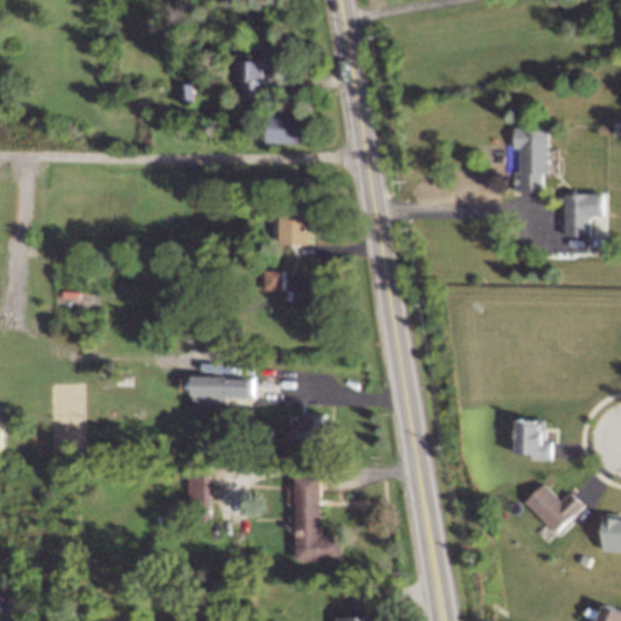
[(245,101),(268,101),(267,79),(277,79),(277,43),(257,43),(257,60),(239,60),(240,80),(245,80),(245,101)]
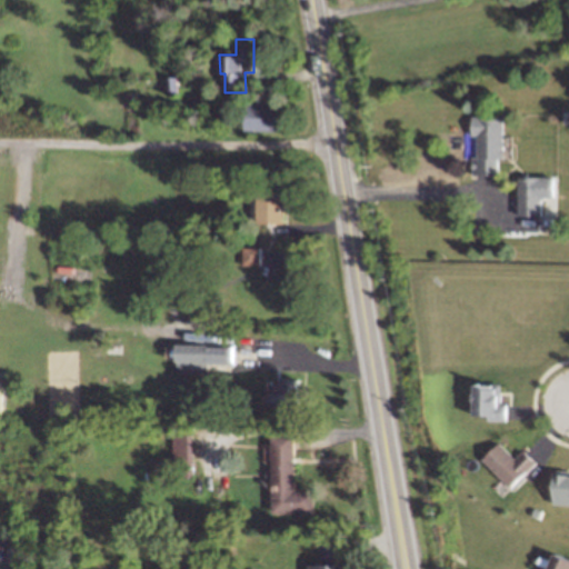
[(243,130),(280,130),(280,105),(245,103),(243,130)]
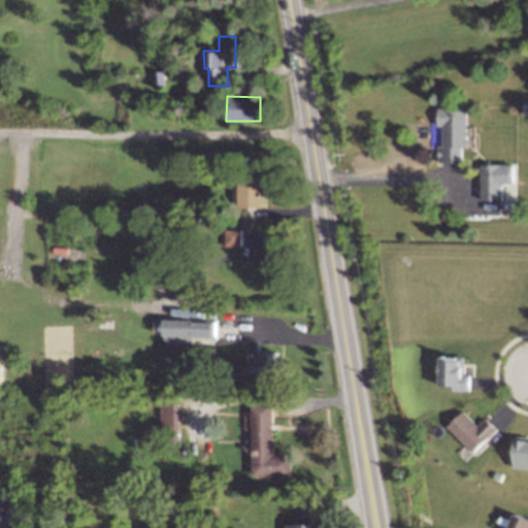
[(438,162),(462,162),(462,147),(466,147),(467,107),(437,107),(437,126),(442,126),(441,144),(438,144),(438,162)]
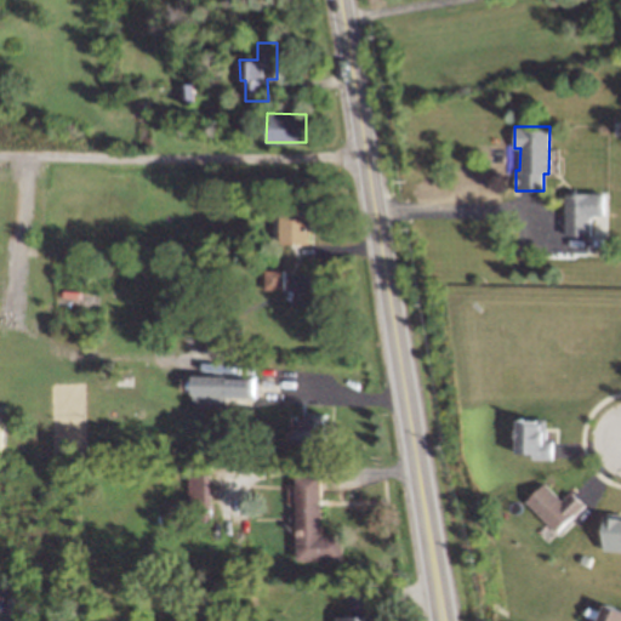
[(565,235),(591,235),(590,215),(605,214),(604,191),(564,192),(565,235)]
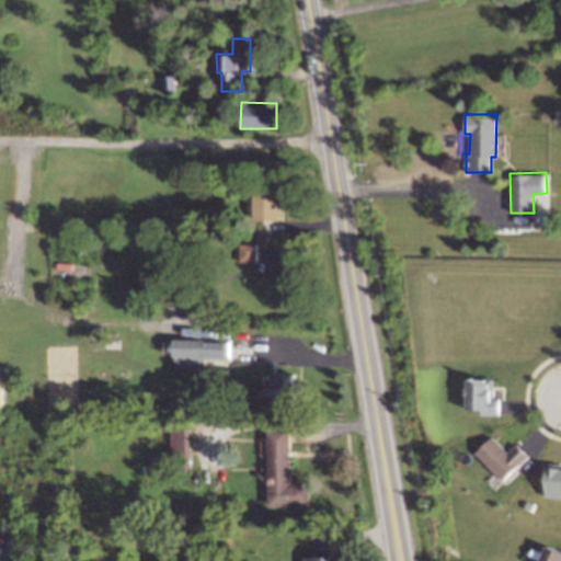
[(253,219),(281,219),(282,193),(254,193),(253,219)]
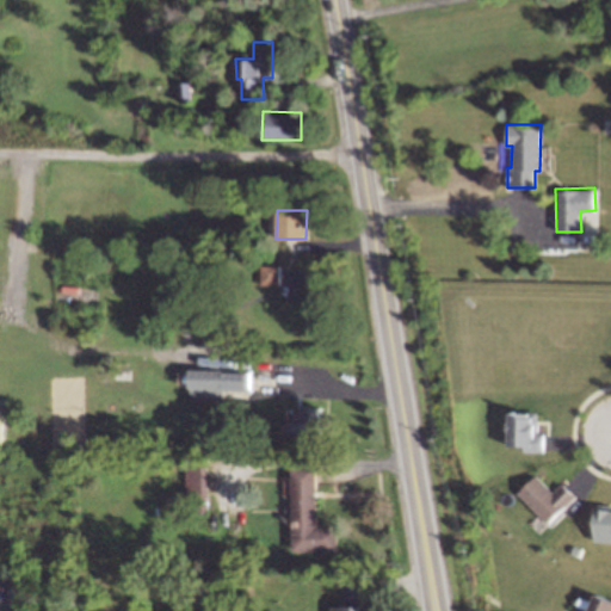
[(279,266),(261,265),(260,283),(278,284),(279,266)]
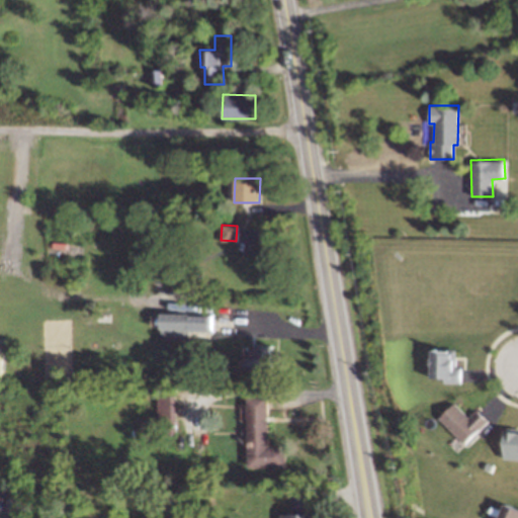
[(161,339),(188,338),(188,331),(212,330),(212,313),(160,314),(161,339)]
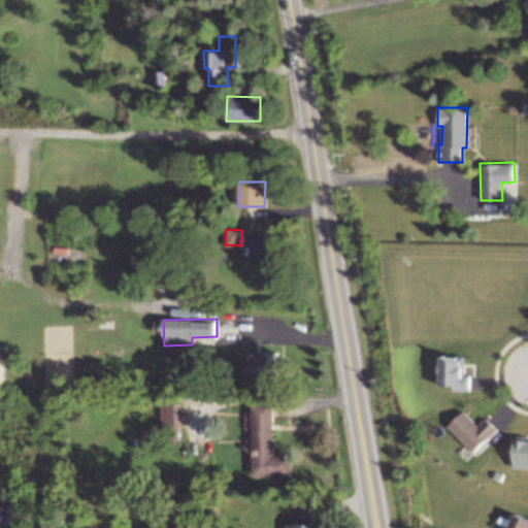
[(465,356),(440,356),(439,386),(452,386),(452,390),(470,390),(470,373),(465,373),(465,356)]
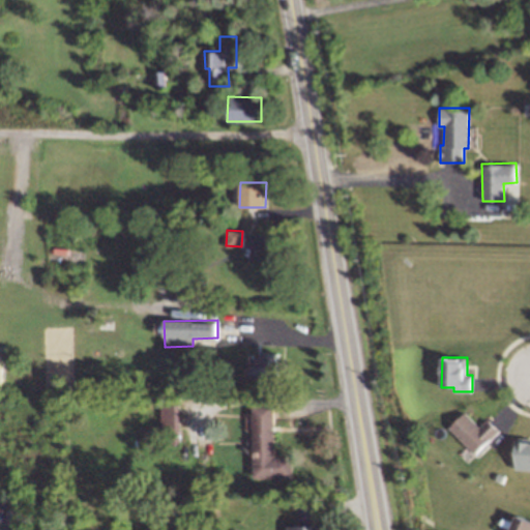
[(179,405),(162,406),(163,430),(179,430),(179,405)]
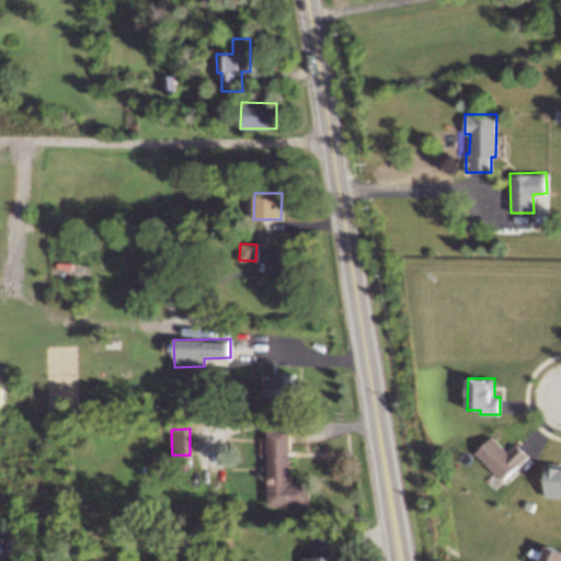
[(310,505),(310,483),(290,483),(292,431),(268,431),(267,505),(310,505)]
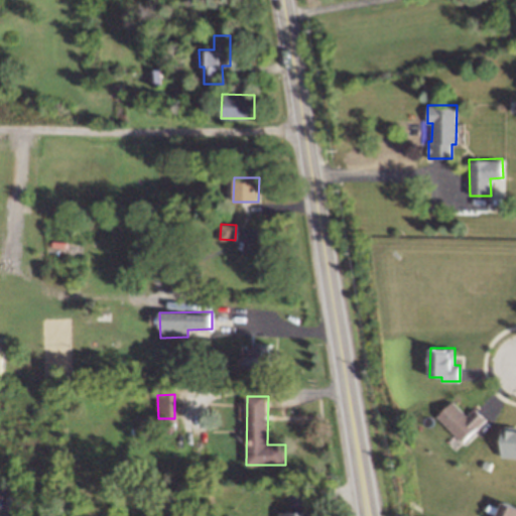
[(468,415),(454,401),(437,416),(463,442),(487,419),(476,407),(468,415)]
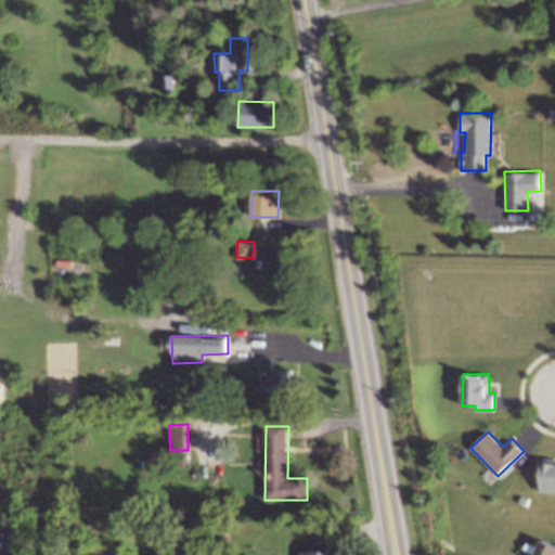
[(313,543),(330,543),(330,530),(313,530),(313,543)]
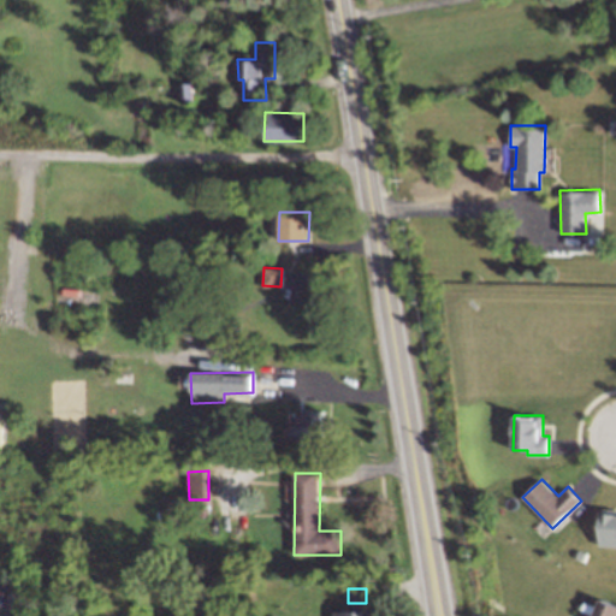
[(593,615),(615,615),(615,603),(602,598),(593,615)]
